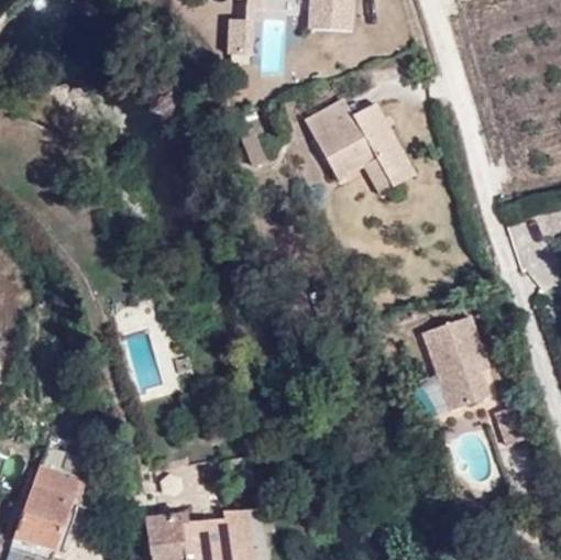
[(260,0),(246,0),(246,21),(230,21),(229,55),(252,56),(253,9),(266,9),(265,0),(260,0)]
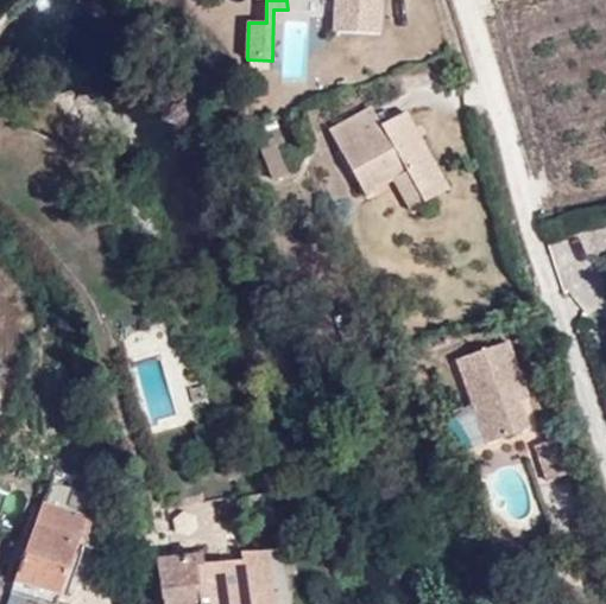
[(281,0),(335,0),(334,31),(380,32),(382,0),(281,0)]
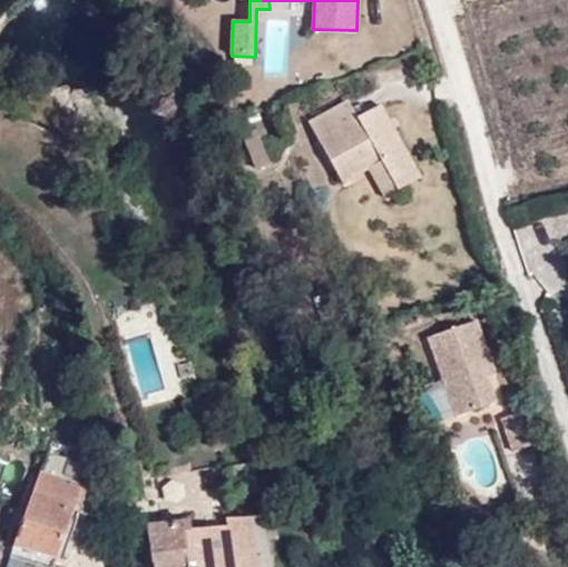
[(358,117),(349,100),(334,108),(343,125),(358,117)]
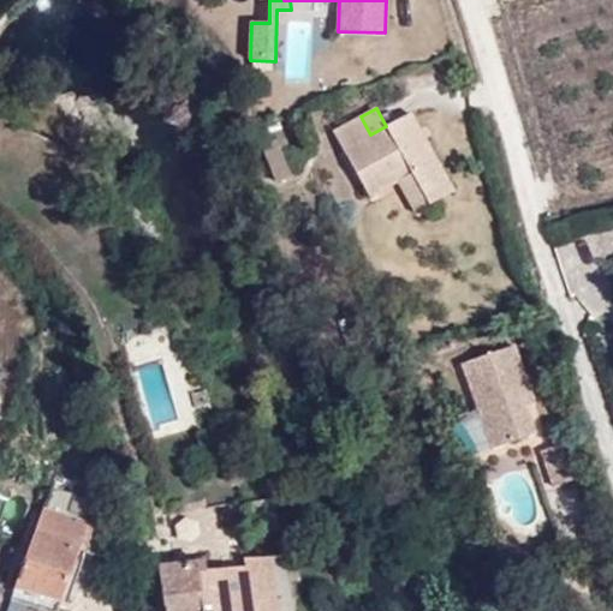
[(370,135),(361,117),(333,131),(369,196),(396,181),(411,172),(422,192),(447,177),(411,113),(386,126),(370,135)]
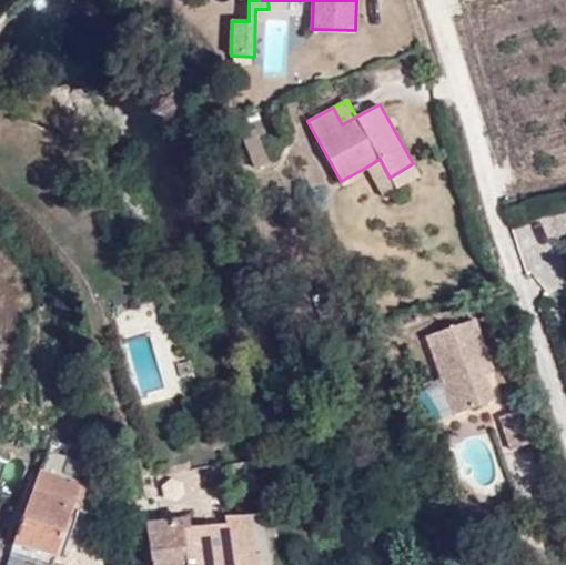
[(255,128),(240,134),(254,169),(270,160),(255,128)]
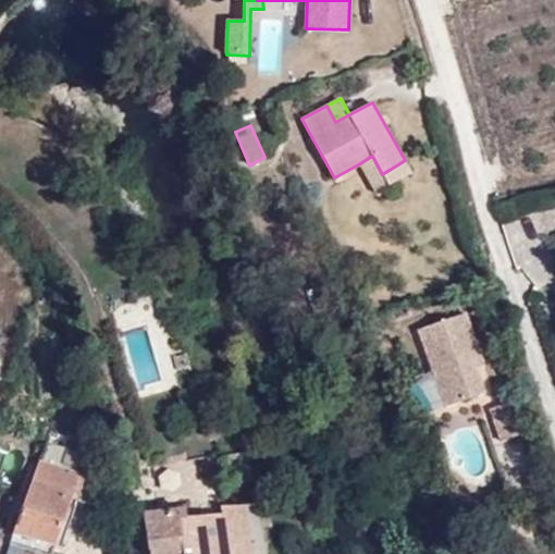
[(411,171),(405,160),(382,174),(372,156),(358,164),(374,192),(411,171)]
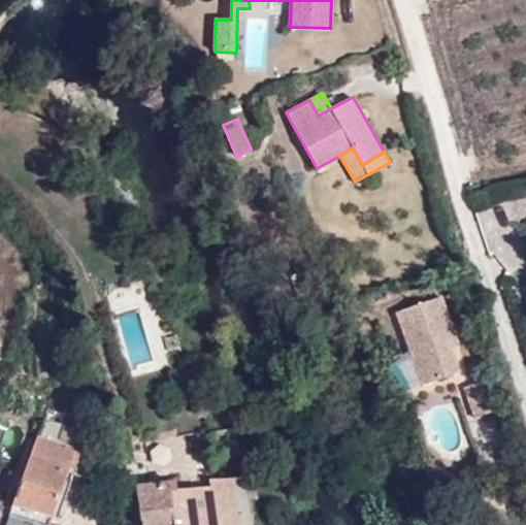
[(447,336),(454,334),(439,296),(396,312),(423,385),(459,370),(451,348),(447,336)]
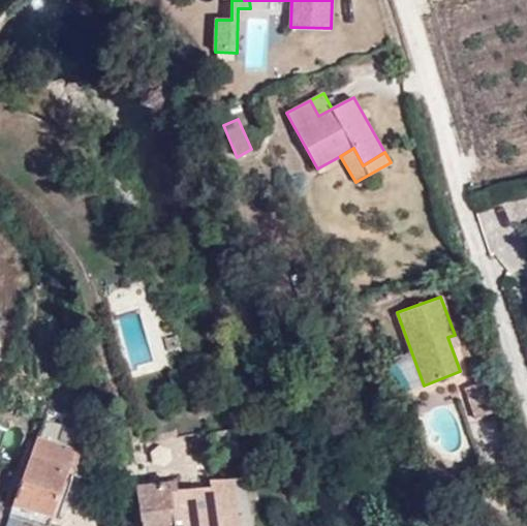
[(459,346),(455,335),(447,337),(452,348),(459,346)]
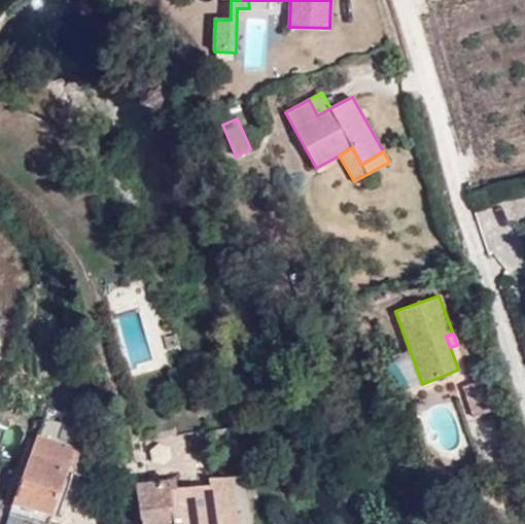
[(483,377),(463,385),(474,416),(493,409),(483,377)]
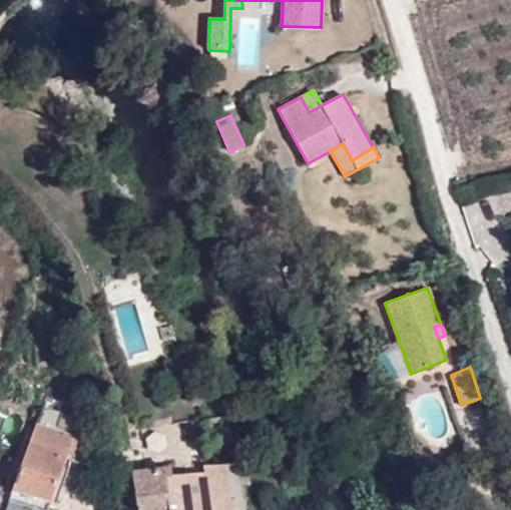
[(43,412),(40,424),(72,434),(76,422),(43,412)]
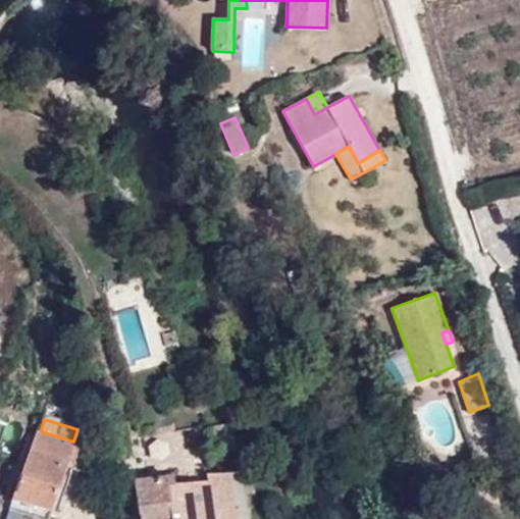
[(73,442),(41,431),(35,429),(12,497),(49,509),(73,442)]
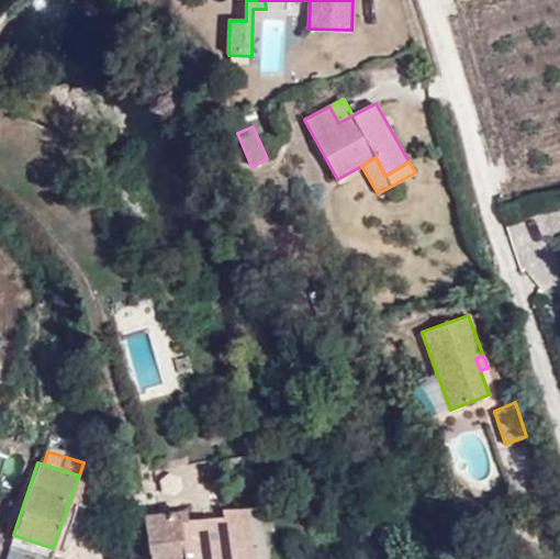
[(252,558),(248,538),(243,507),(221,510),(222,515),(188,520),(186,509),(142,515),(147,558),(252,558)]
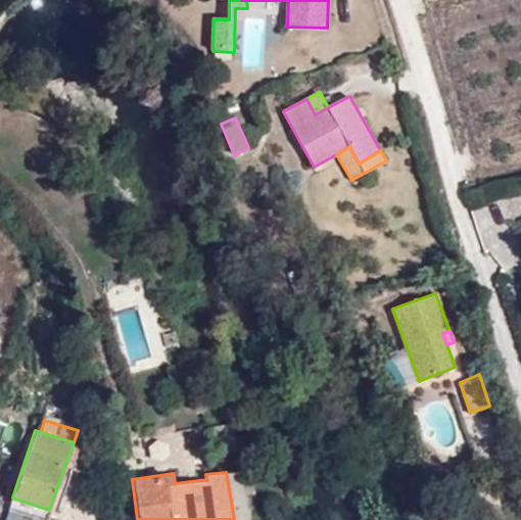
[(45,519),(49,510),(12,498),(9,506),(27,512),(27,514),(44,519),(45,519)]
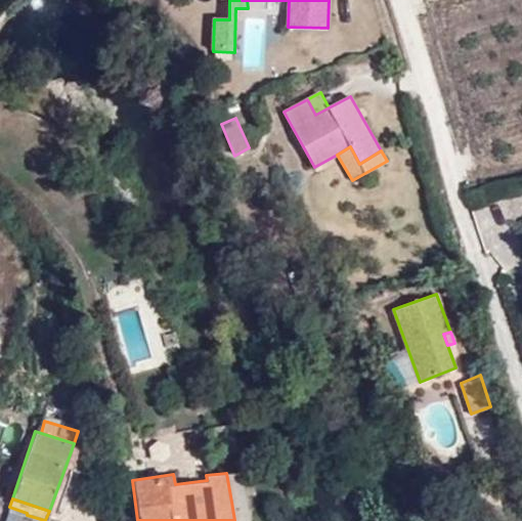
All buildings are outlined.
